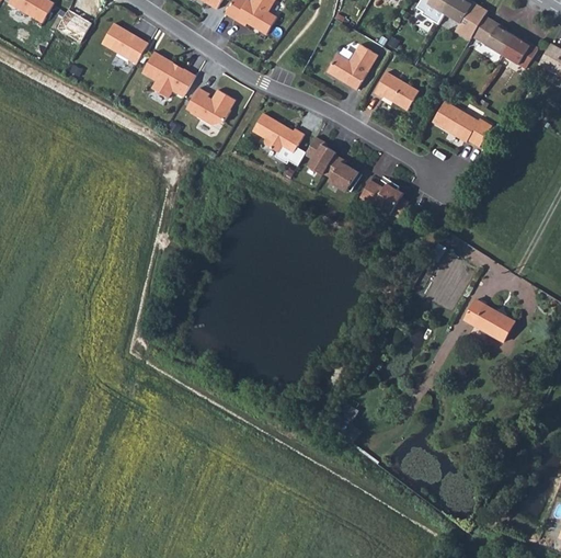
[(56,7),(44,0),(15,0),(11,8),(45,27),(56,7)]
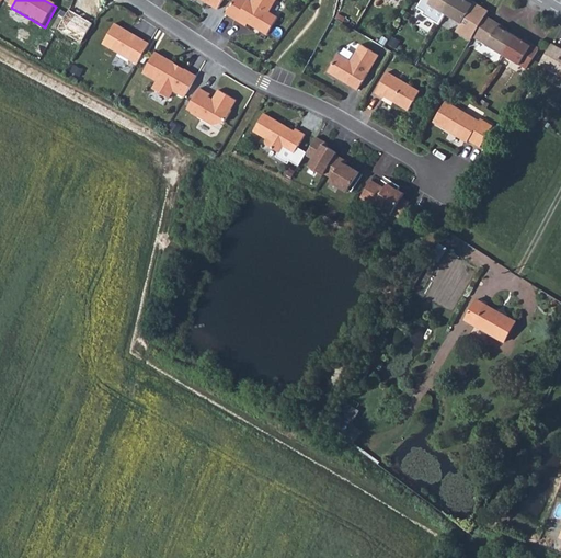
[(229,0),(224,11),(243,23),(245,21),(264,32),(275,14),(267,9),(272,0),(229,0)]
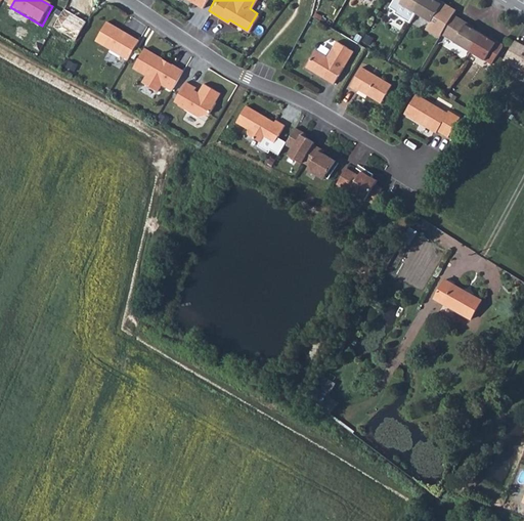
[(395,0),(410,10),(417,0),(395,0)]
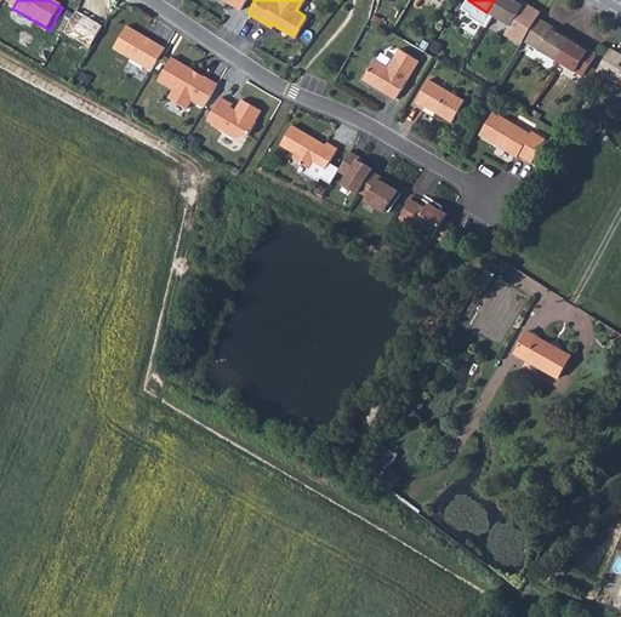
[(535,10),(527,5),(518,0),(494,0),(486,12),(503,23),(499,32),(516,41),(535,10)]
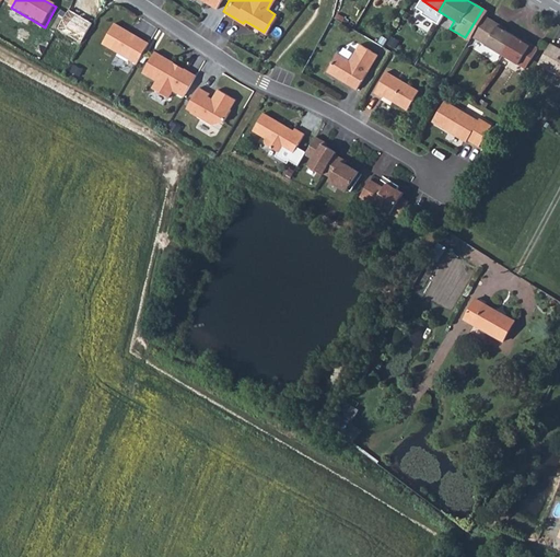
[(494,51),(506,32),(499,26),(500,24),(493,21),(486,15),(471,38),(494,51)]
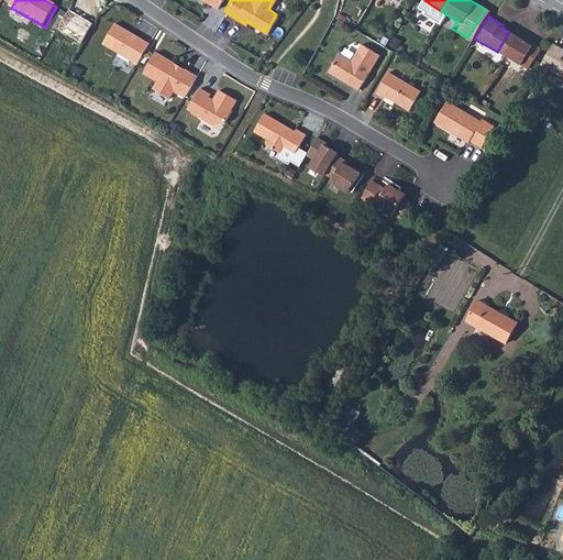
[(138,63),(150,42),(114,23),(102,44),(138,63)]
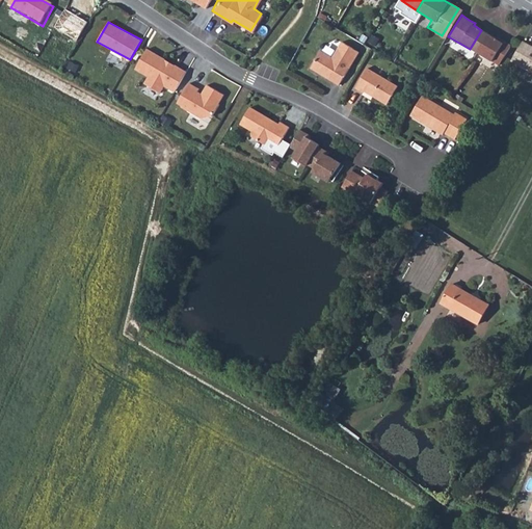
[(490,35),(481,30),(470,49),(494,63),(506,42),(497,35),(493,33),(490,35)]
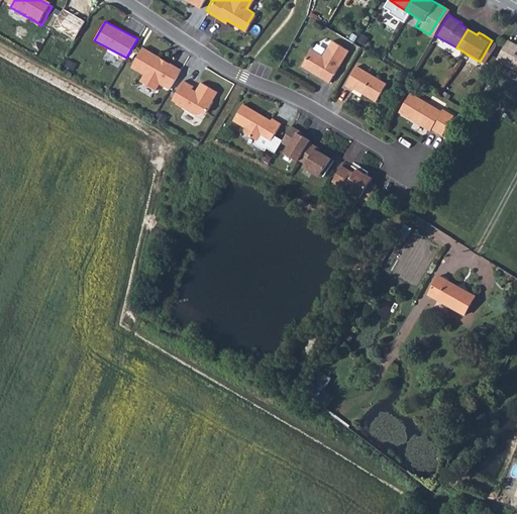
[(503,37),(492,57),(516,71),(516,39),(516,40),(514,44),(503,37)]
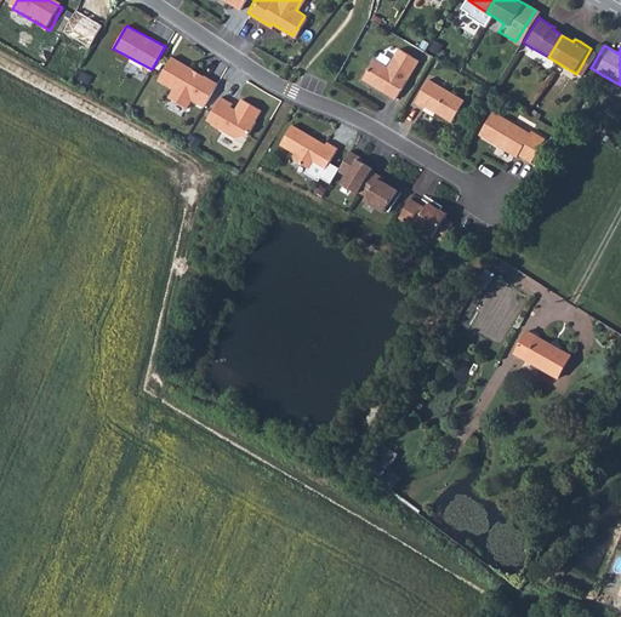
[(372,58),(360,78),(386,92),(393,81),(400,86),(417,60),(398,47),(387,63),(385,64),(372,58)]
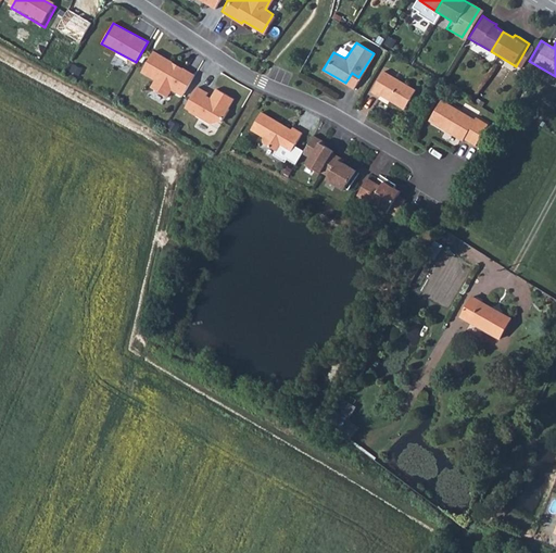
[(182,96),(194,74),(182,67),(181,71),(171,64),(172,62),(153,51),(141,73),(155,80),(151,88),(167,98),(172,90),(182,96)]
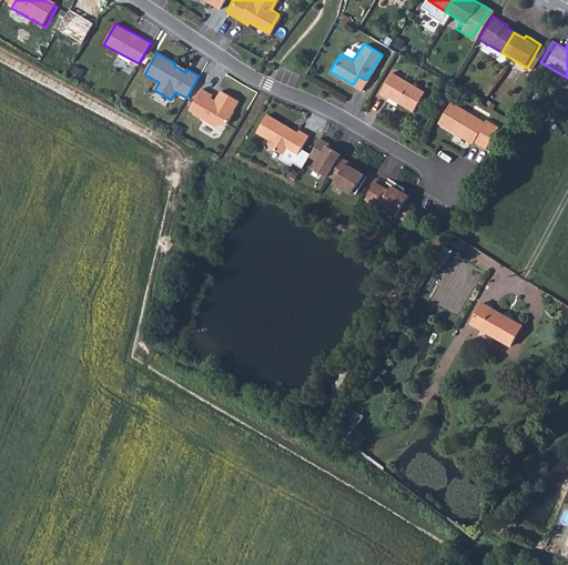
[(391,71),(378,92),(386,98),(387,96),(412,110),(424,91),(391,71)]
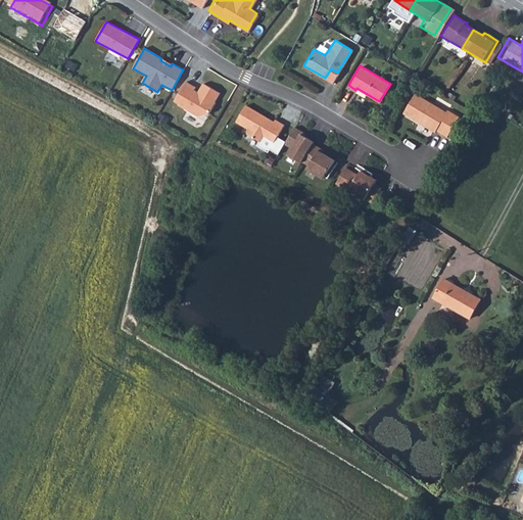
[(331,68),(325,78),(332,83),(337,73),(331,68)]
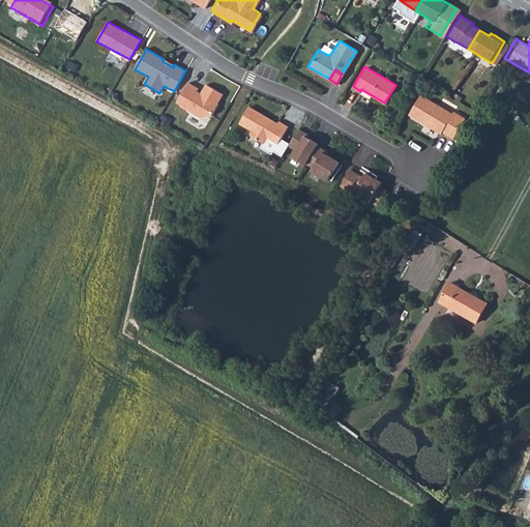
[(223,93),(206,83),(201,93),(199,96),(195,93),(196,91),(198,88),(187,83),(177,103),(181,105),(180,106),(202,117),(212,114),(223,93)]
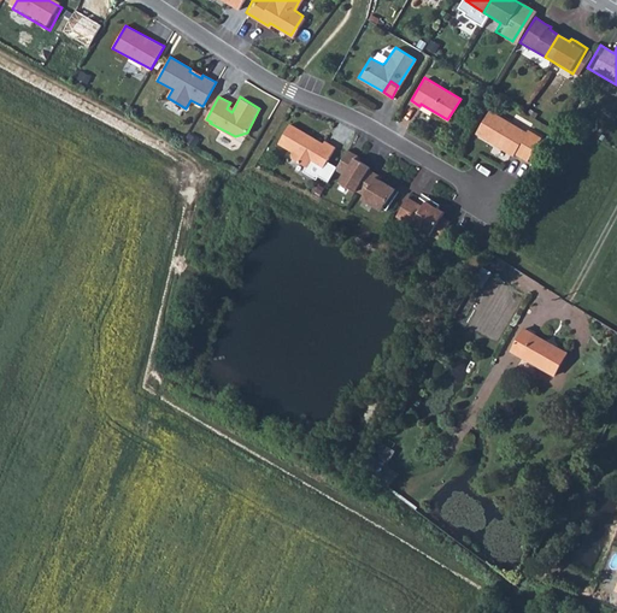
[(513,153),(526,160),(540,137),(527,129),(526,131),(488,110),(474,133),(492,143),(494,141),(513,153)]
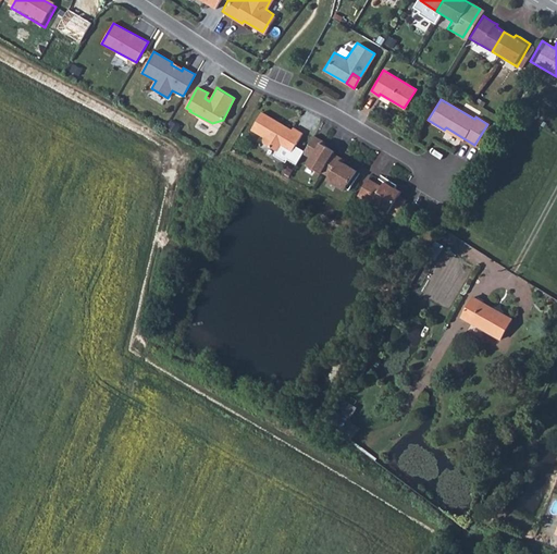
[(291,154),(301,133),(292,127),(291,130),(260,112),(250,131),(262,138),(261,139),(262,144),(276,151),(280,150),(281,148),(291,154)]
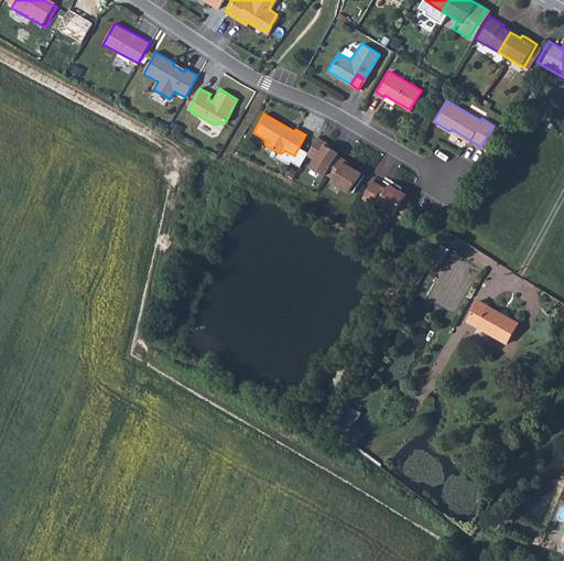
[(452,129),(449,131),(468,142),(469,140),(452,129)]
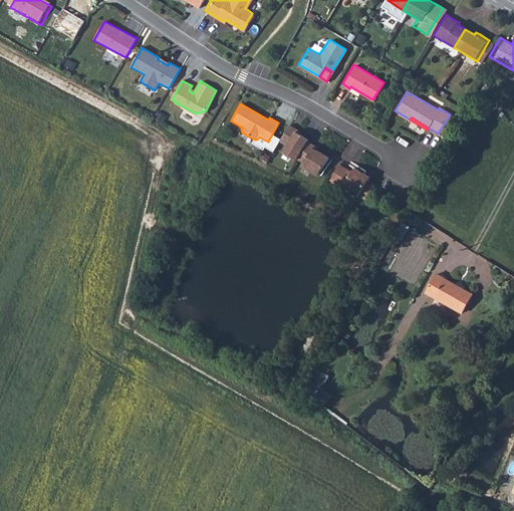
[(296,129),(288,124),(279,142),(286,146),(282,154),(294,161),(293,163),(300,167),(298,170),(315,180),(325,161),(312,153),(302,148),(303,146),(307,139),(295,132),(296,129)]
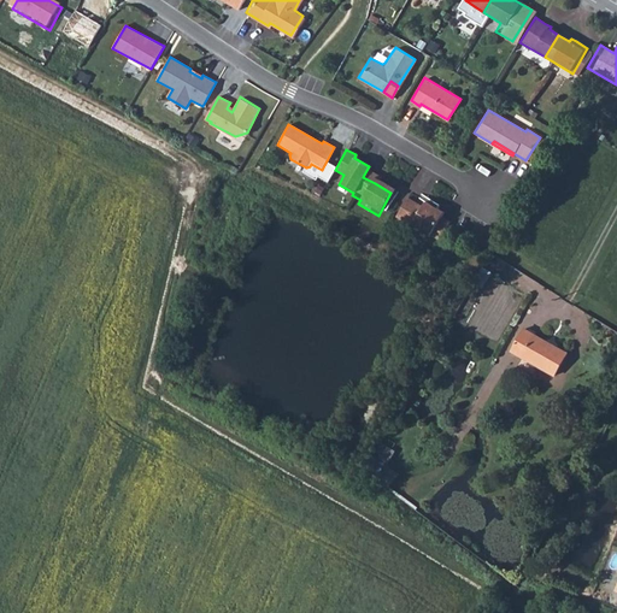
[(430,236),(439,241),(448,223),(440,218),(440,217),(422,206),(419,211),(404,202),(393,222),(409,231),(410,229),(428,240),(430,236)]
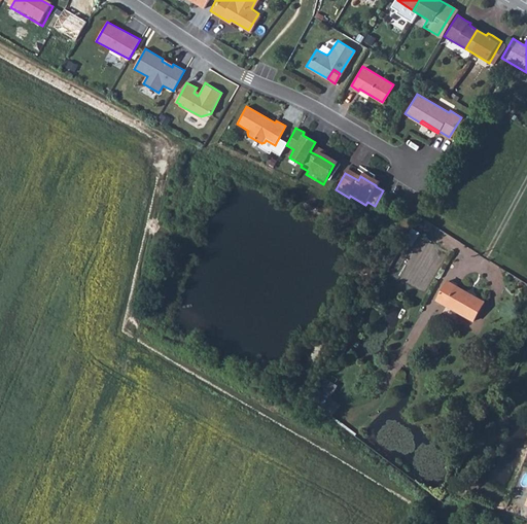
[(484,301),(448,280),(435,300),(471,320),(484,301)]
